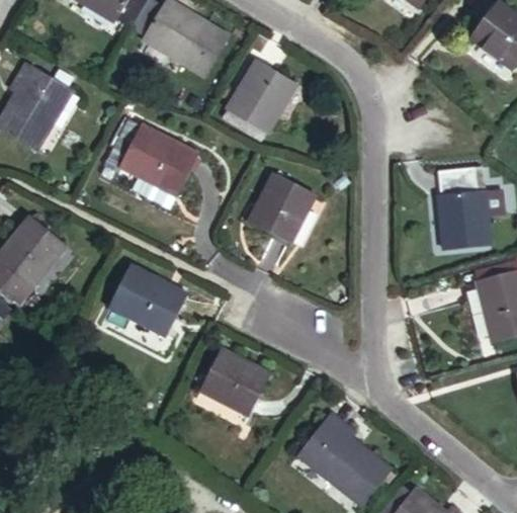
[(120,18),(133,26),(148,0),(74,0),(115,25),(120,18)]
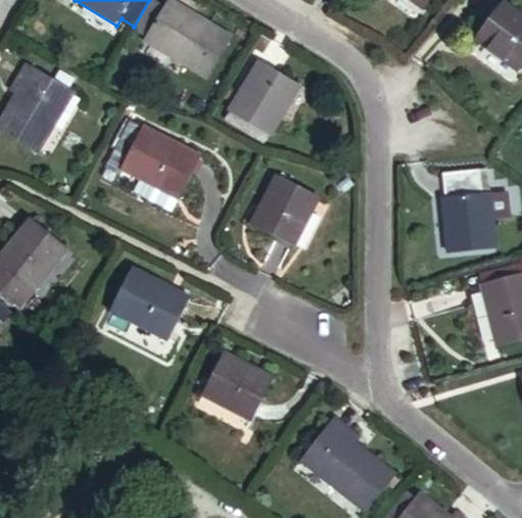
[(149,0),(134,27),(153,38),(148,46),(215,82),(238,43),(175,3),(170,11),(152,0),(149,0)]
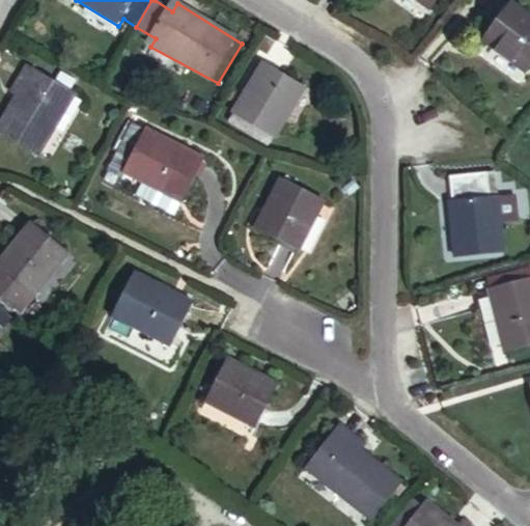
[(519,0),(500,26),(529,47),(529,0),(519,0)]
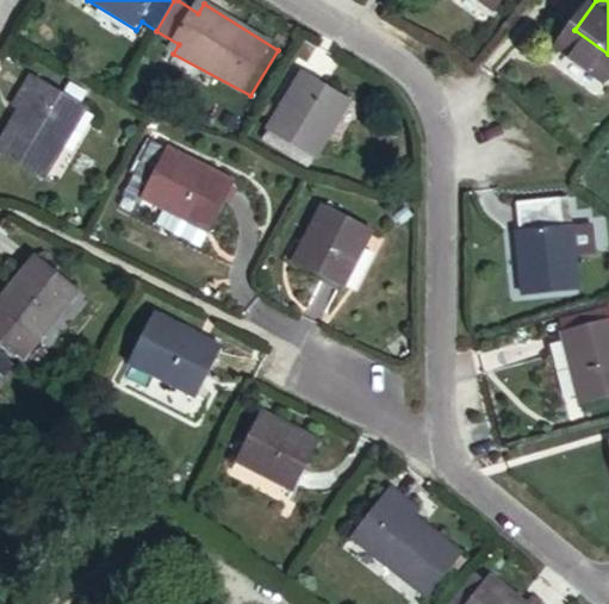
[(84,110),(29,73),(6,105),(17,113),(0,138),(0,172),(30,192),(84,110)]
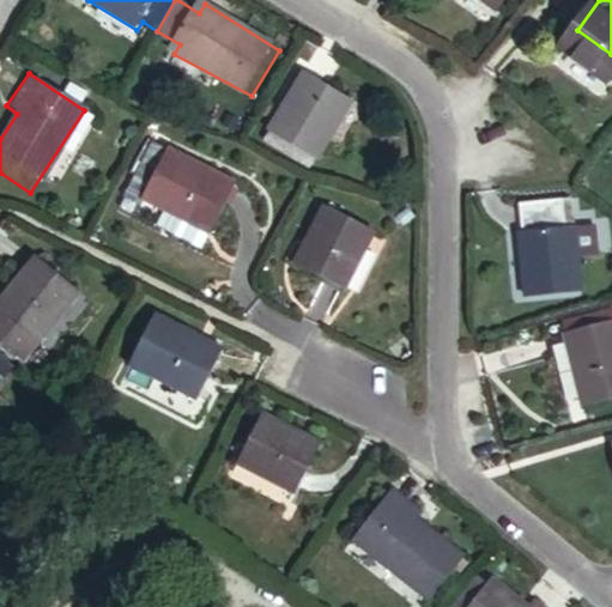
[(364,107),(314,76),(280,134),(328,165),(364,107)]
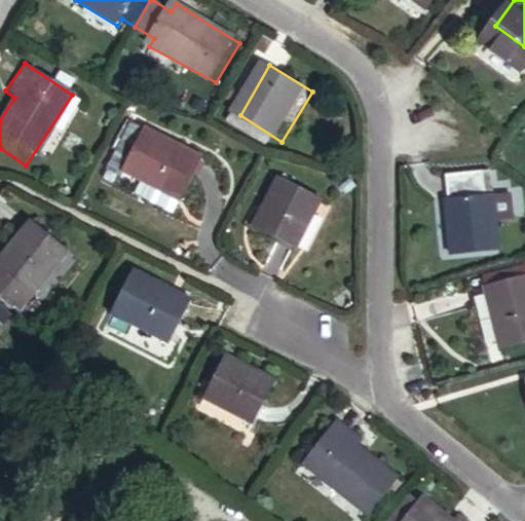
[(199,155),(139,128),(119,170),(180,197),(199,155)]
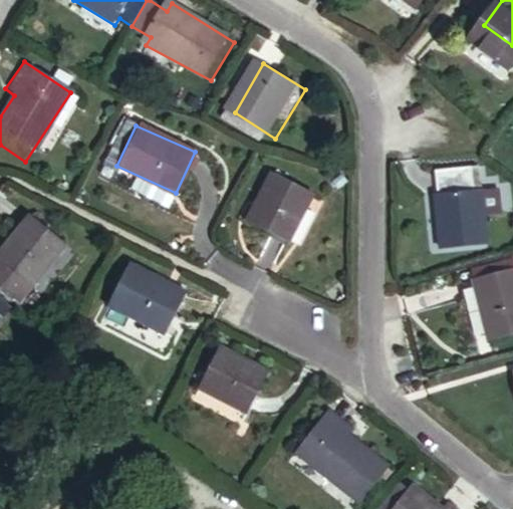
[(490,174),(449,178),(450,200),(442,202),(448,254),(498,248),(496,224),(512,221),(508,198),(493,200),(490,174)]
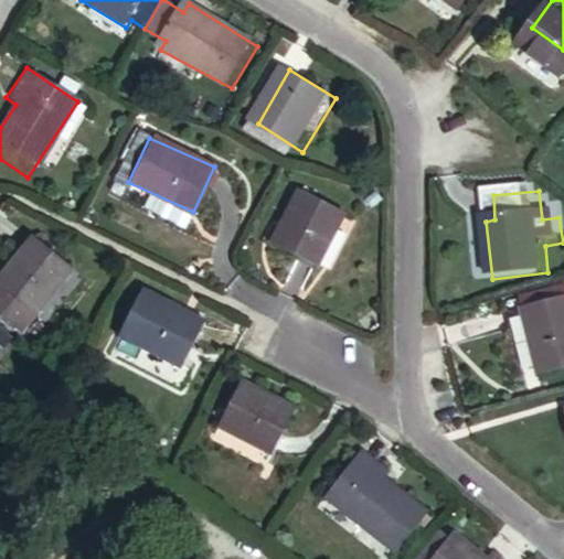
[(341,219),(293,196),(268,250),(315,273),(341,219)]
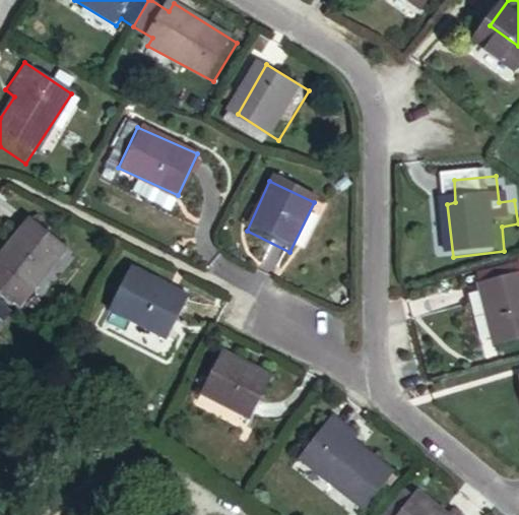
[(31,213),(0,249),(0,281),(20,300),(68,245),(31,213)]
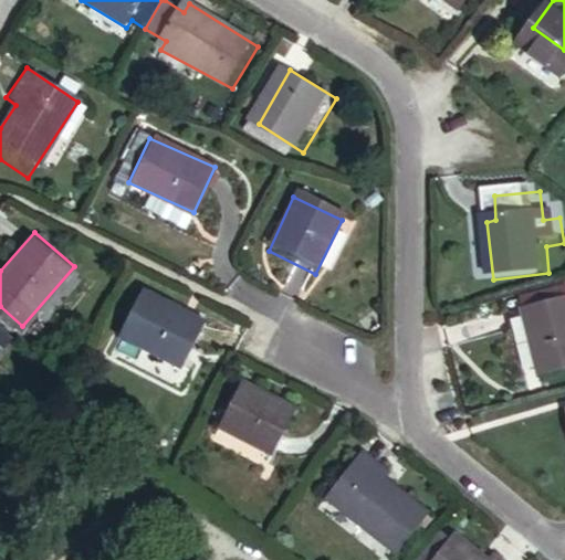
[(201,319),(145,288),(119,336),(175,366),(201,319)]
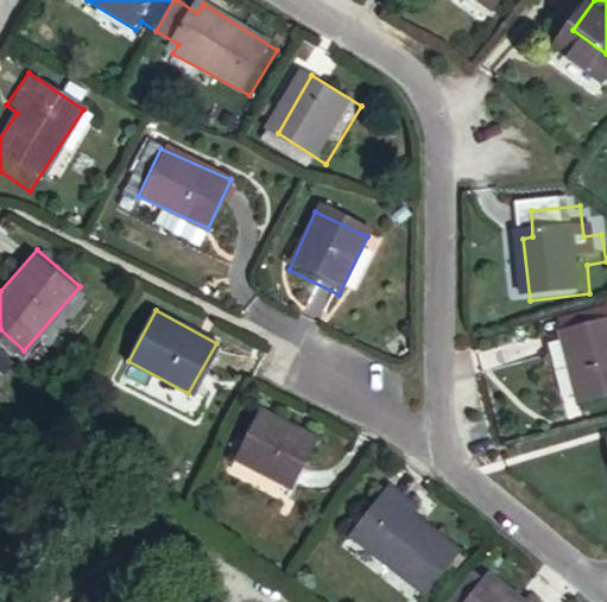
[(606,391),(606,316),(555,330),(575,399),(606,391)]
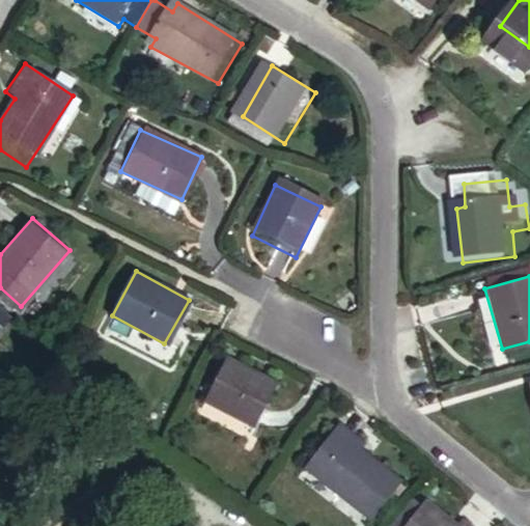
[(268,382),(225,359),(202,402),(246,423),(268,382)]
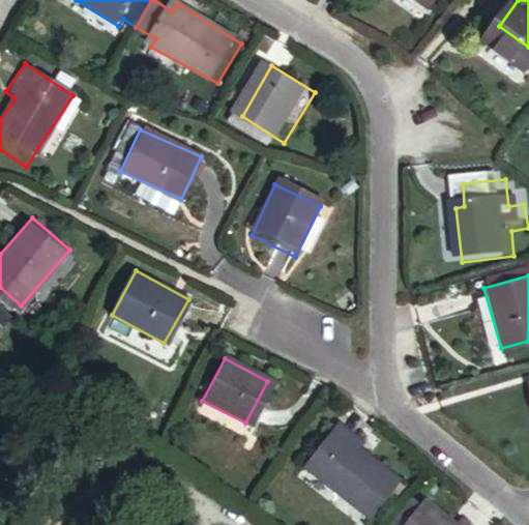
[(528,382),(518,386),(528,421),(528,382)]
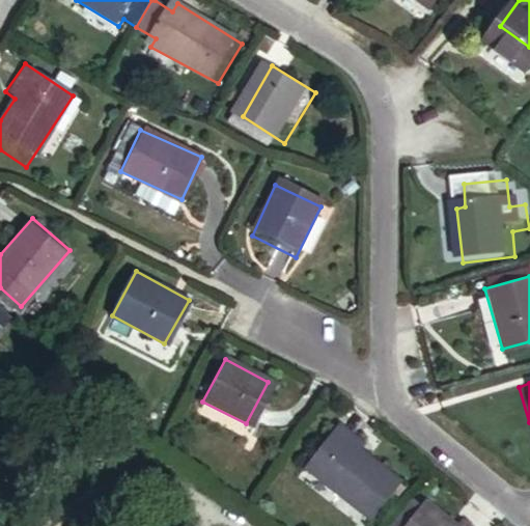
[(360,446),(334,426),(303,468),(368,519),(396,483),(355,452),(360,446)]
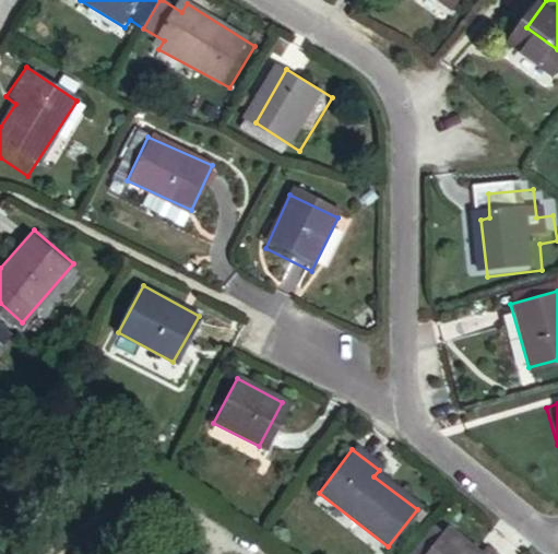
[(481,553),(475,553),(436,521),(411,553),(493,553),(486,549),(481,553)]
